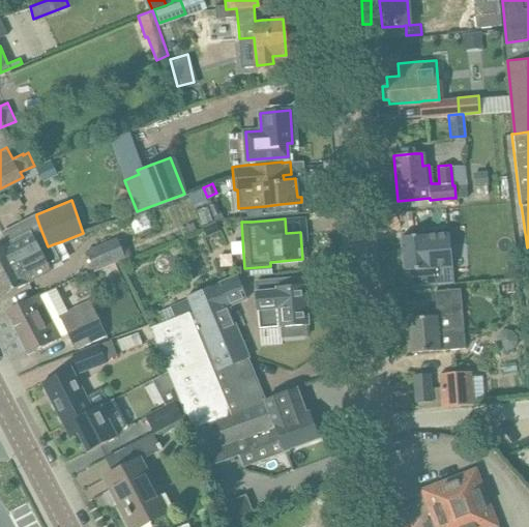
[(215,220),(202,225),(206,234),(219,229),(215,220)]
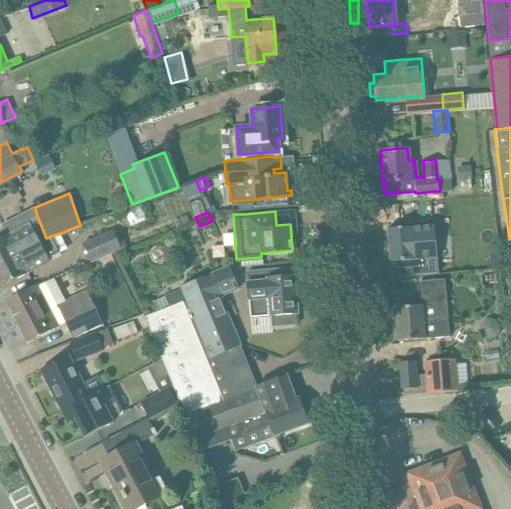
[(0,261),(39,241),(46,238),(38,218),(29,222),(31,227),(10,237),(8,233),(0,237),(0,261)]
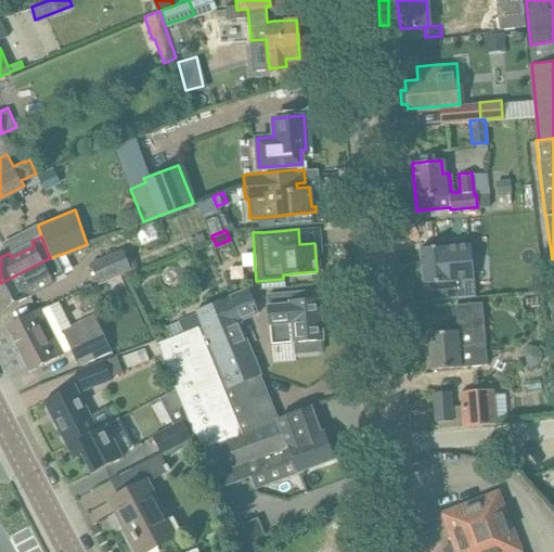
[(446,244),(420,246),(423,281),(430,281),(433,298),(475,294),(471,244),(446,245),(446,244)]
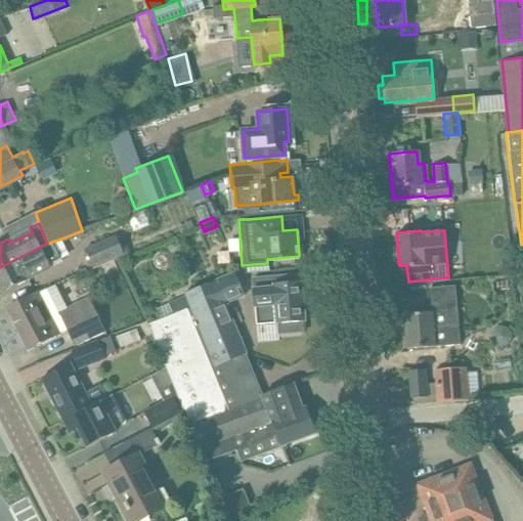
[(116,234),(84,248),(92,266),(129,250),(127,244),(125,244),(123,240),(119,242),(116,234)]
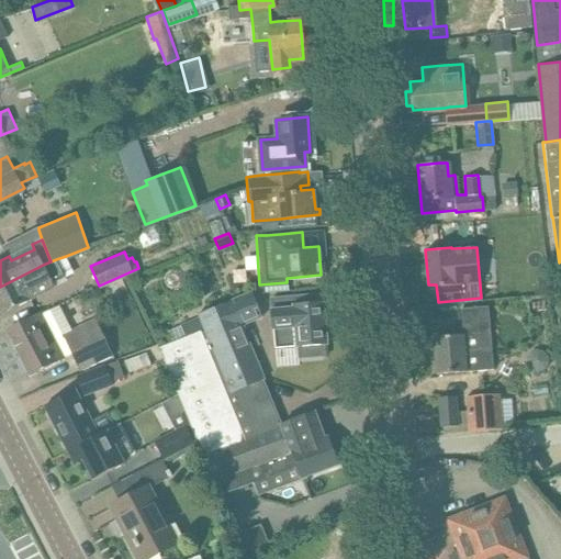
[(43,265),(0,287),(0,313),(18,304),(30,298),(67,278),(65,276),(56,259),(51,261),(43,265)]
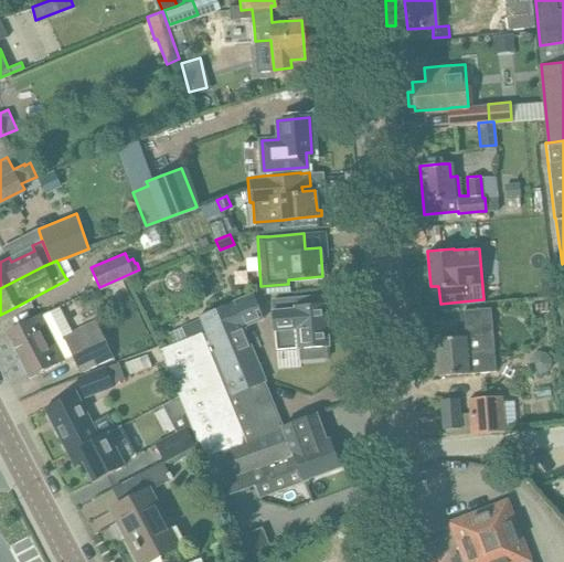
[(166,278),(166,279),(166,281),(166,282),(166,283),(167,283),(167,284),(168,285),(169,286),(170,286),(171,286),(172,286),(173,286),(174,286),(176,286),(177,285),(178,285),(178,284),(179,283),(179,282),(179,281),(179,279),(179,278),(179,277),(179,276),(178,275),(177,274),(176,274),(176,273),(174,273),(173,273),(172,273),(171,273),(170,273),(169,273),(169,274),(168,274),(168,275),(167,275),(167,276),(166,276),(166,277),(166,278)]
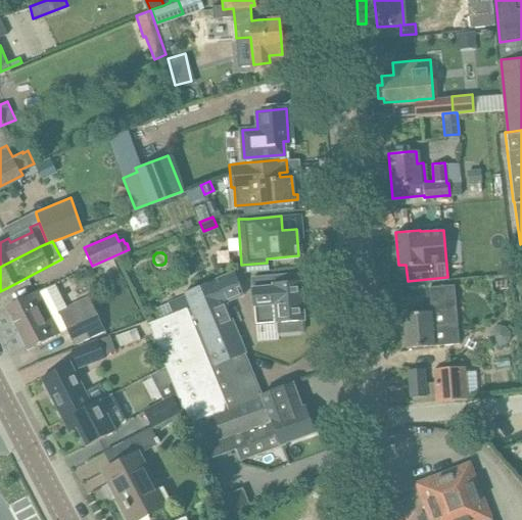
[(233,271),(185,291),(186,292),(190,304),(187,305),(210,365),(227,408),(262,395),(261,392),(244,351),(224,300),(242,293),(233,271)]
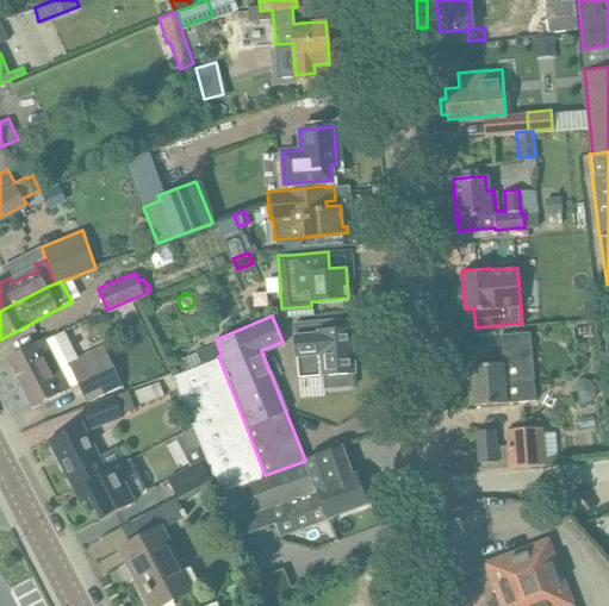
[(347,316),(292,320),(297,376),(298,376),(322,374),(323,374),(324,386),(352,383),(350,372),(355,372),(350,326),(348,326),(347,316)]
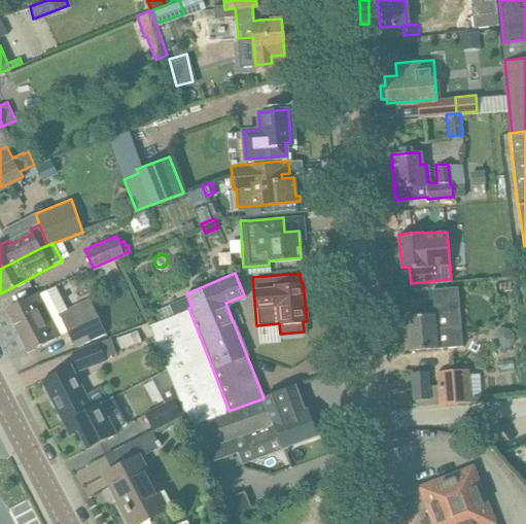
[(24,300),(5,309),(27,350),(44,341),(59,334),(67,329),(74,345),(104,332),(89,299),(68,309),(55,284),(38,293),(37,292),(24,300)]
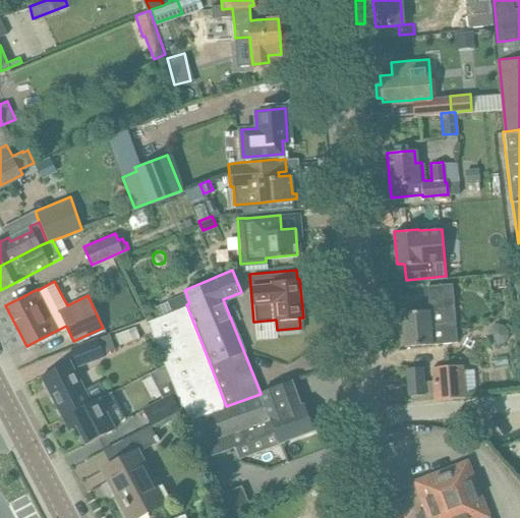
[(428,308),(401,311),(404,345),(424,344),(431,343),(457,341),(456,329),(452,282),(441,283),(441,282),(438,282),(438,283),(426,284),(428,308)]
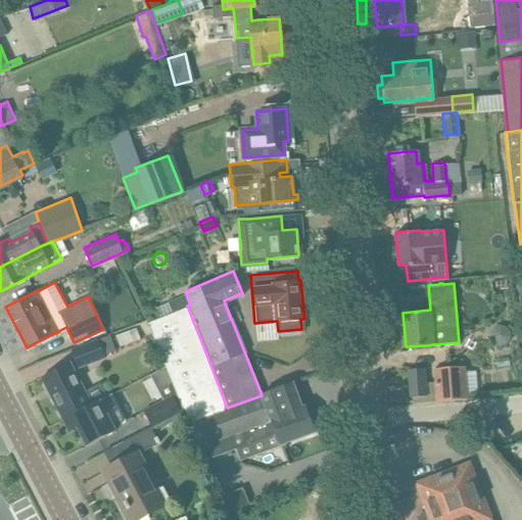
[(185,293),(168,300),(173,312),(187,305),(190,304),(186,292),(185,293)]
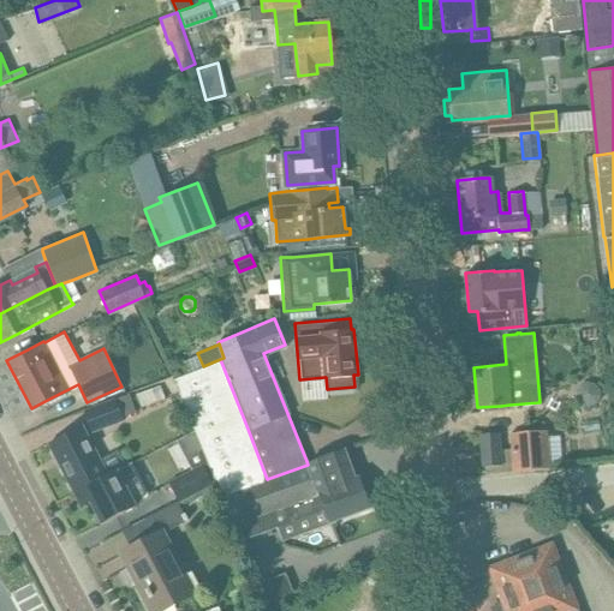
[(184,372),(172,377),(194,430),(201,448),(214,481),(238,539),(239,539),(246,535),(270,527),(276,525),(278,525),(325,507),(331,521),(369,507),(357,475),(353,477),(343,448),(307,461),(308,465),(267,479),(248,429),(220,359),(203,366),(200,367),(184,372)]
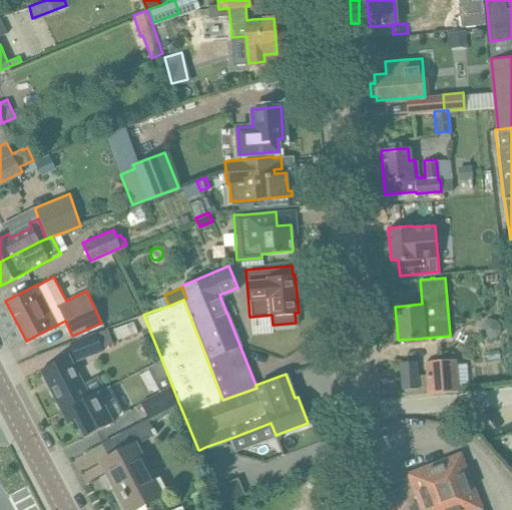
[(133,320),(113,328),(117,339),(137,331),(133,320)]
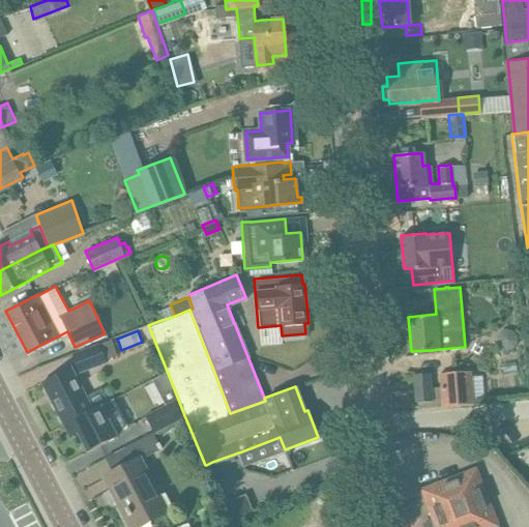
[(112,339),(71,354),(78,371),(108,359),(108,358),(117,354),(112,339)]
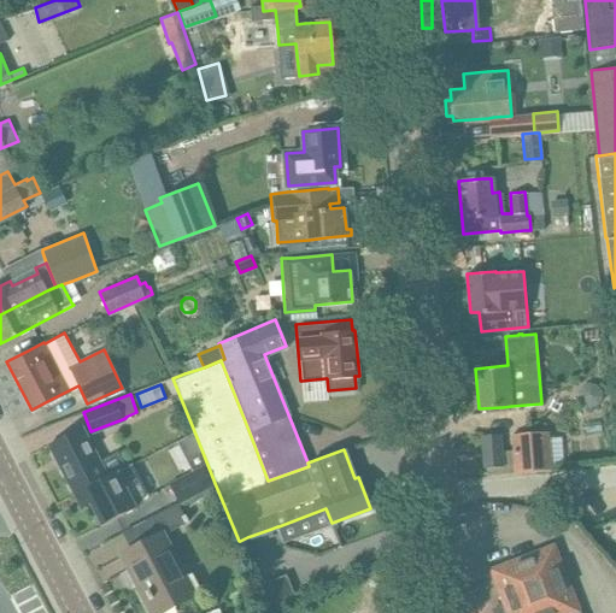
[(81,425),(48,443),(74,494),(83,489),(107,476),(106,475),(81,425)]
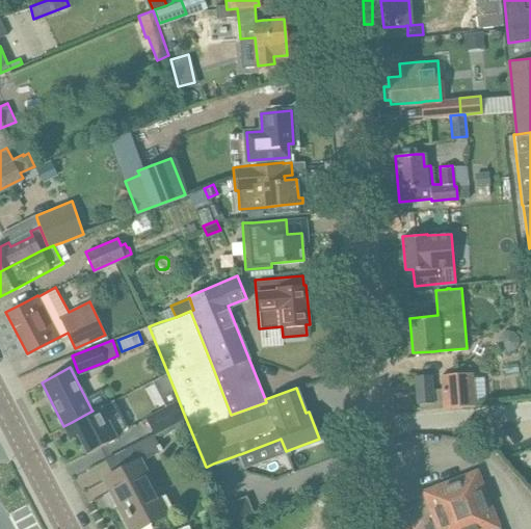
[(472,370),(442,372),(443,387),(444,406),(474,404),(474,400),(485,399),(484,375),(472,376),(472,370)]
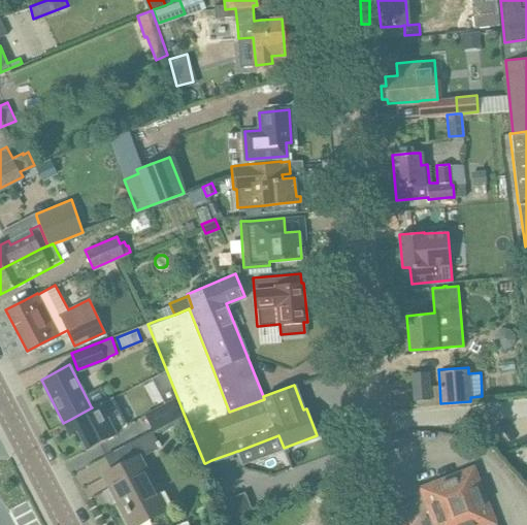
[(166,369),(151,378),(158,392),(172,385),(166,369)]
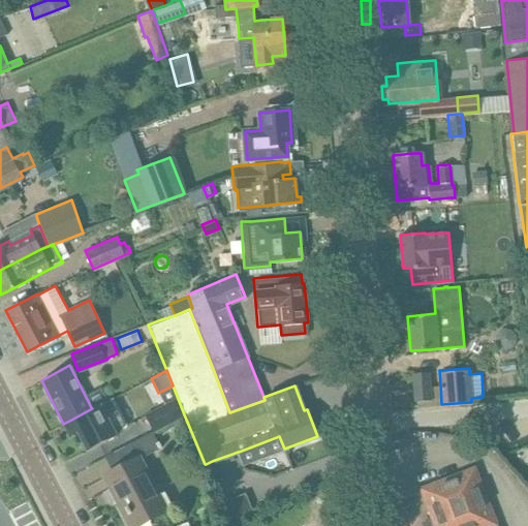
[(428,371),(412,373),(414,400),(431,399),(428,371)]
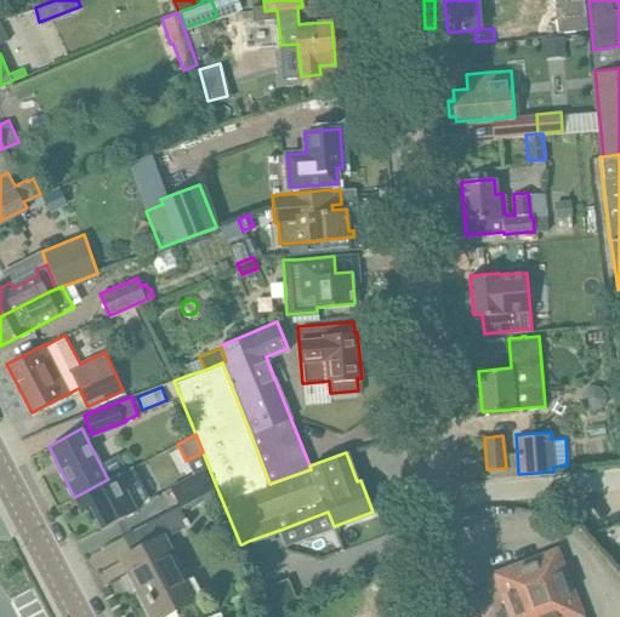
[(108,479),(84,492),(102,527),(136,510),(136,509),(148,497),(132,466),(107,478),(108,479)]
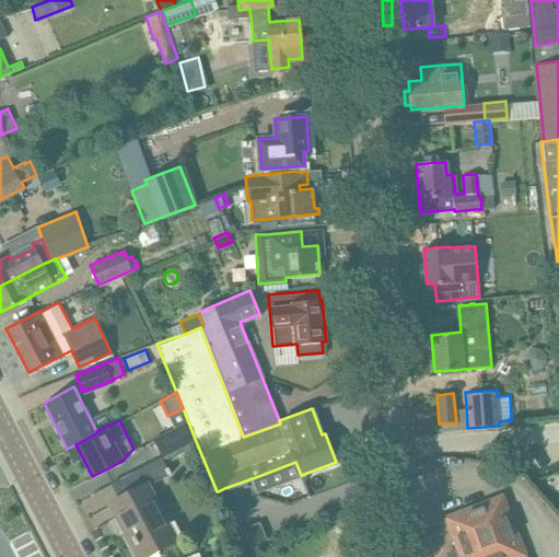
[(186,421),(153,439),(162,456),(195,439),(186,421)]
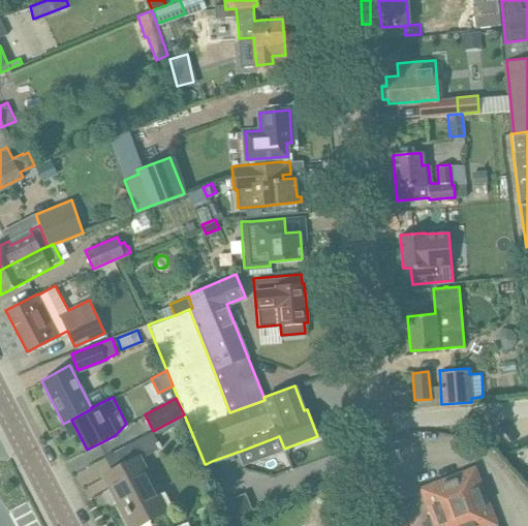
[(114,469),(102,474),(129,525),(135,525),(149,519),(166,509),(140,458),(161,446),(158,440),(157,441),(152,431),(105,456),(105,457),(107,456),(114,469)]
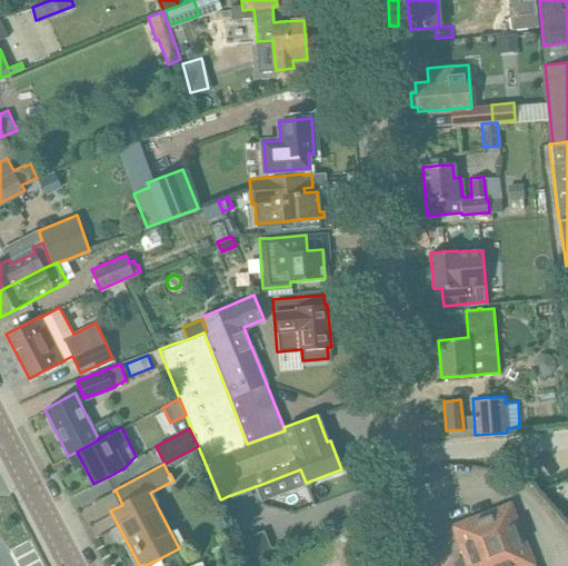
[(467,565),(535,565),(510,502),(451,524),(467,565)]
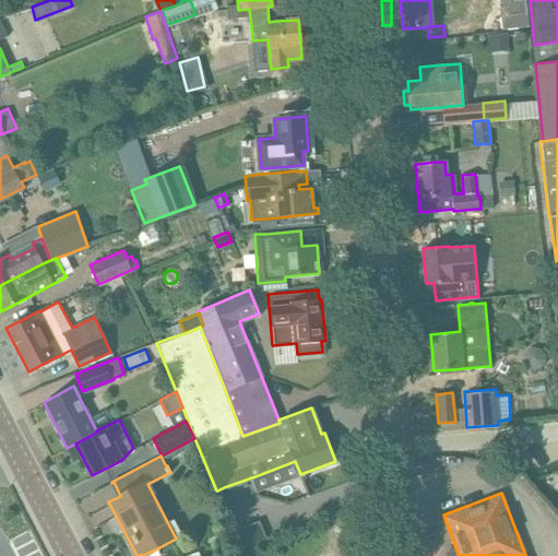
[(234,528),(241,545),(263,535),(256,518),(234,528)]
